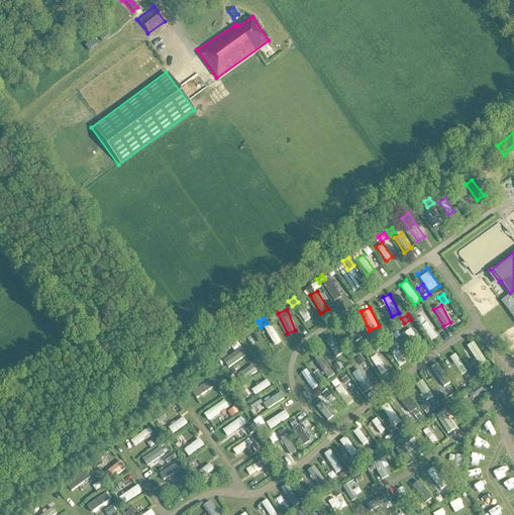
[(354,340),(362,336),(352,318),(344,322),(354,340)]
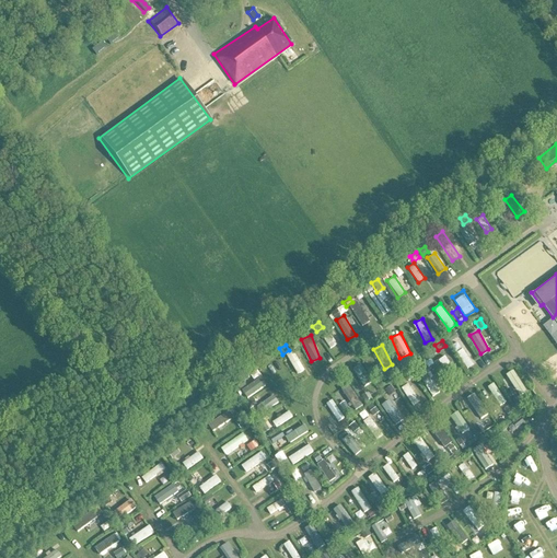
[(288,352),(296,368),(302,364),(298,356),(302,355),(298,347),(288,352)]
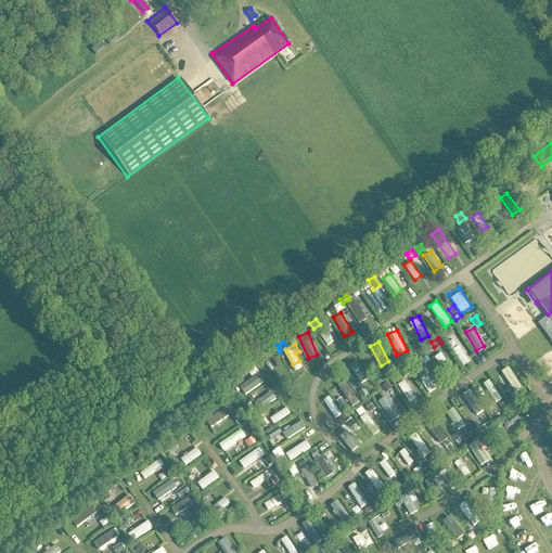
[(428,344),(421,349),(423,354),(431,349),(428,344)]
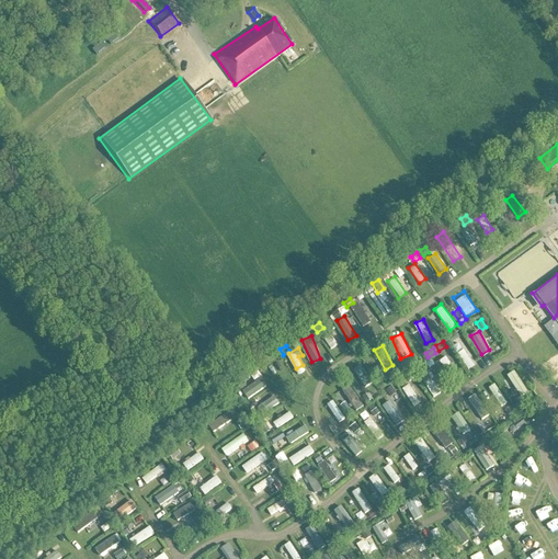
[(467,369),(475,364),(465,348),(456,352),(467,369)]
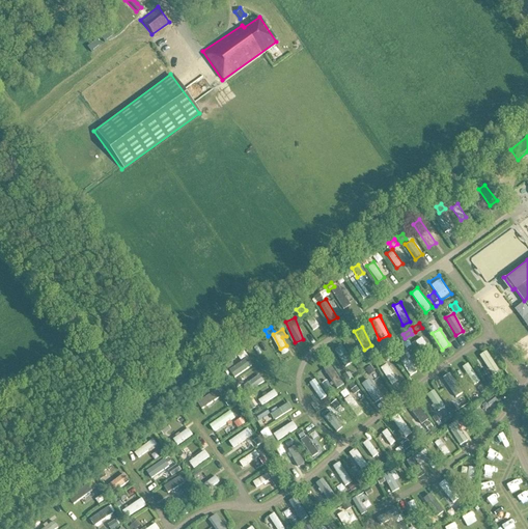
[(425,359),(434,354),(421,335),(414,340),(425,359)]
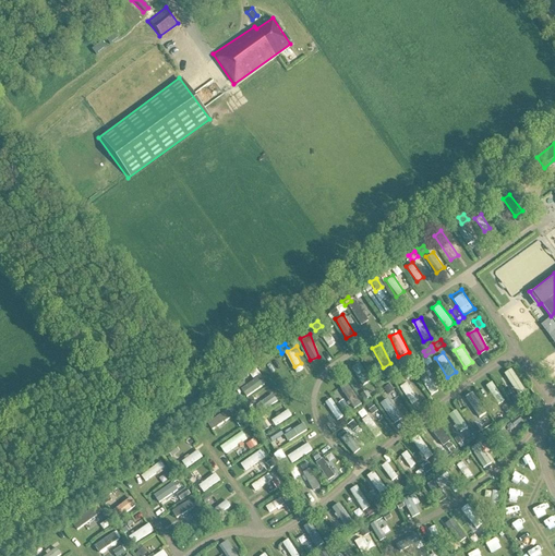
[(405,367),(414,362),(410,355),(400,361),(405,367)]
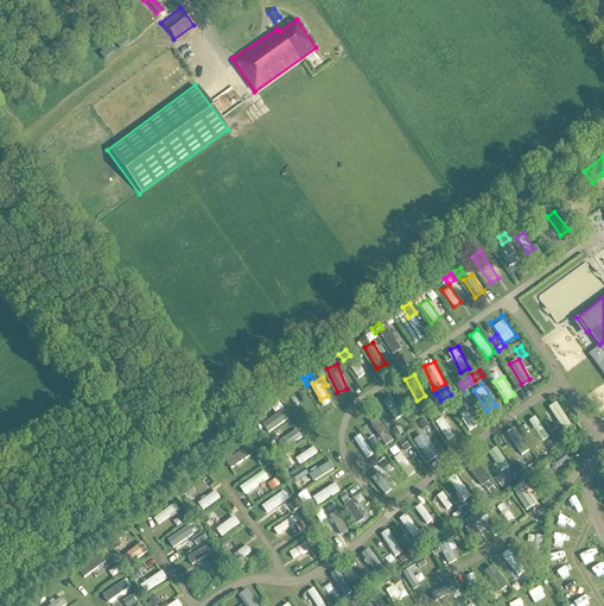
[(296,389),(287,393),(297,410),(304,405),(296,389)]
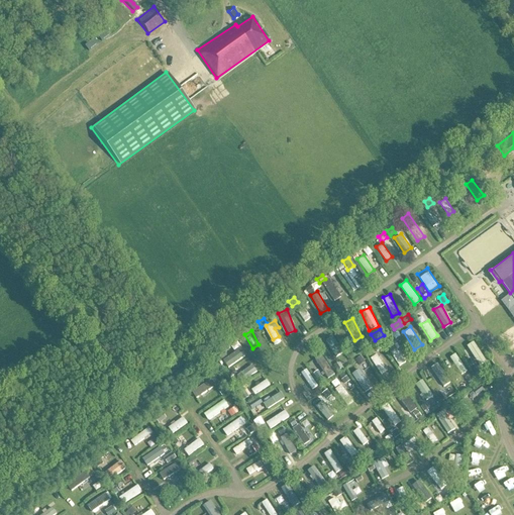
[(332,333),(325,338),(337,355),(343,351),(332,333)]
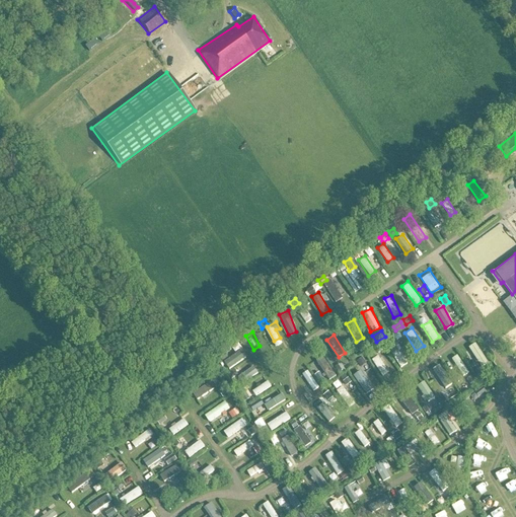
[(387,348),(400,367),(408,363),(394,343),(387,348)]
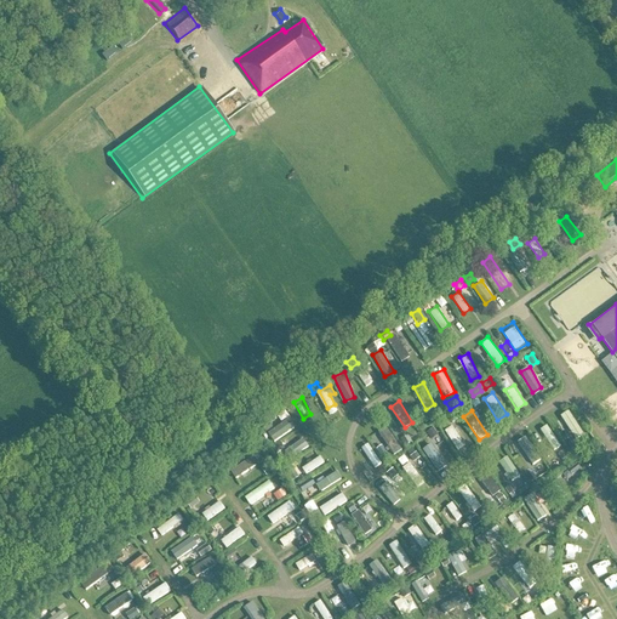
[(569,437),(582,430),(573,413),(560,420),(569,437)]
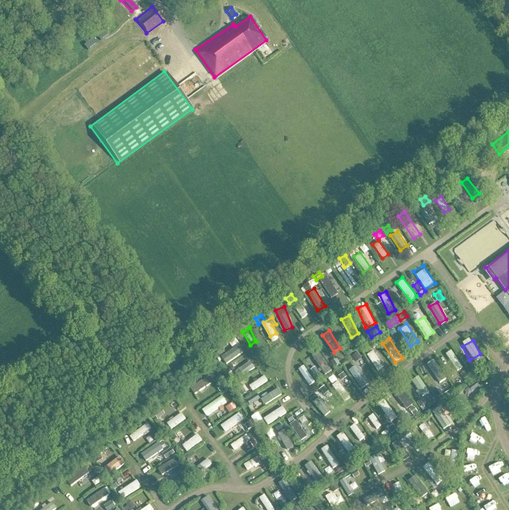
[(219,346),(214,350),(218,356),(223,352),(219,346)]
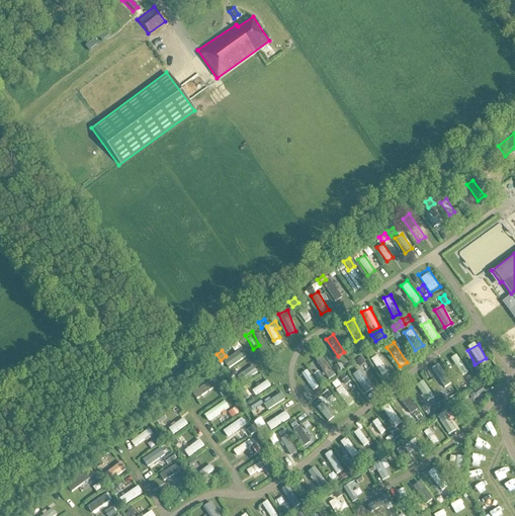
[(461,374),(468,370),(456,352),(450,357),(461,374)]
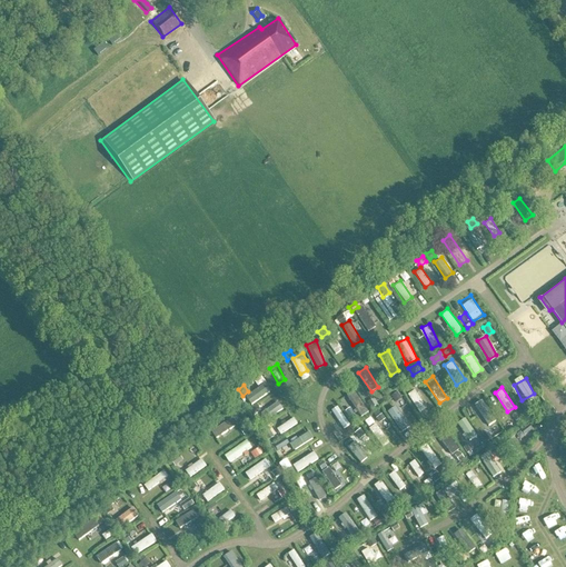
[(354,388),(346,394),(361,416),(369,410),(354,388)]
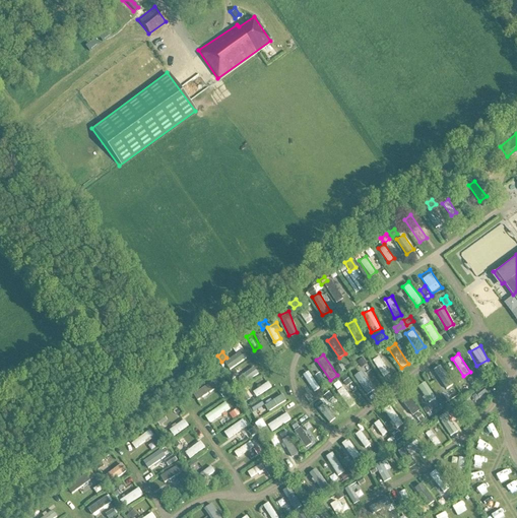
[(382,376),(390,371),(380,355),(372,361),(382,376)]
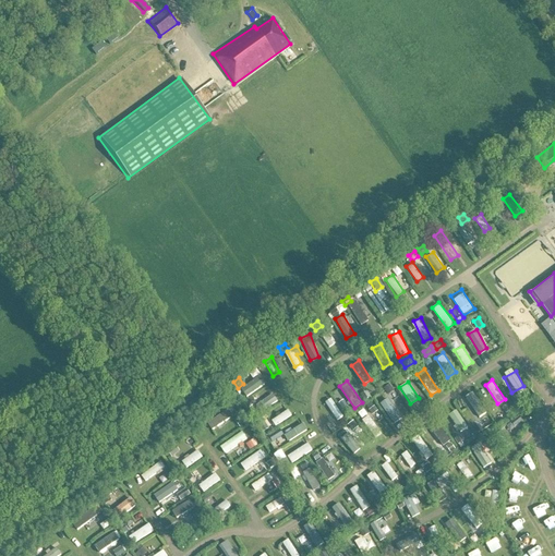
[(363,390),(358,395),(362,401),(368,397),(363,390)]
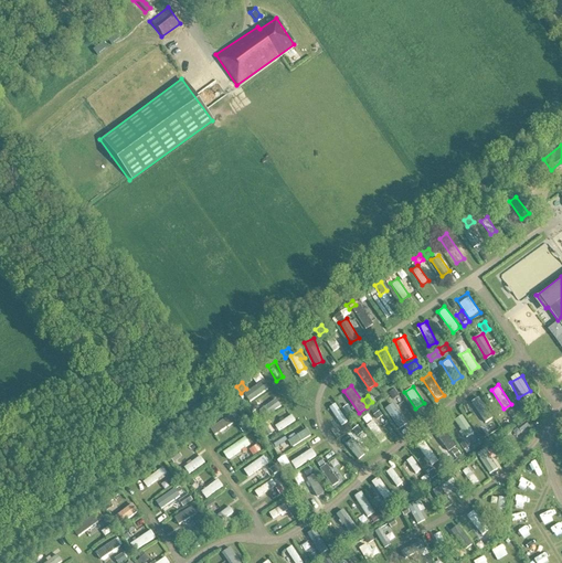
[(276,396),(258,409),(264,416),(282,404),(276,396)]
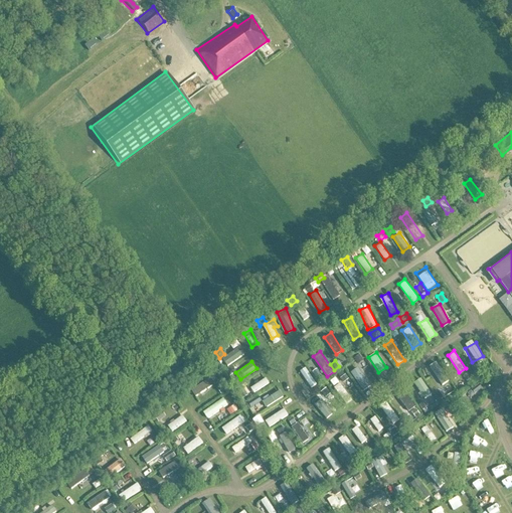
[(306,365),(299,369),(310,387),(316,383),(306,365)]
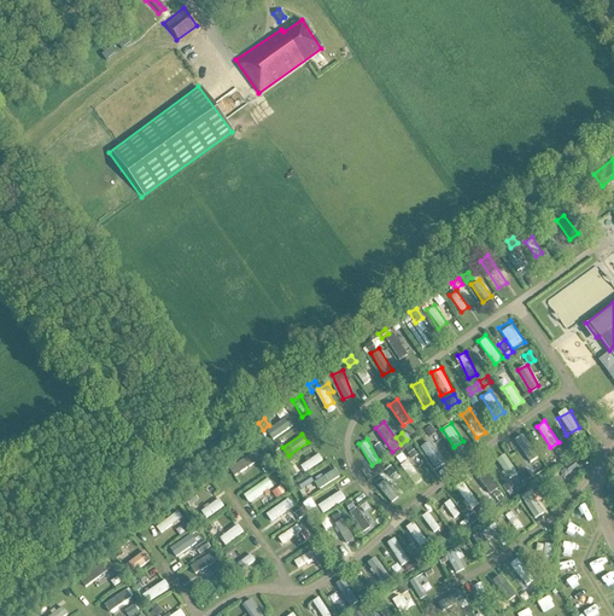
[(526,460),(534,455),(525,439),(516,443),(526,460)]
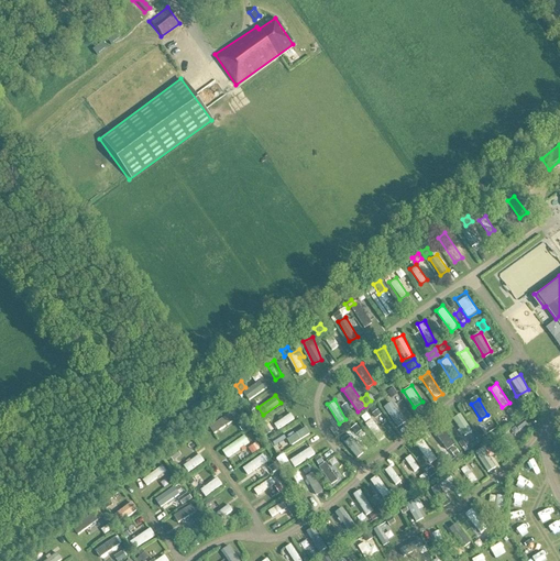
[(393,400),(383,406),(397,427),(406,421),(393,400)]
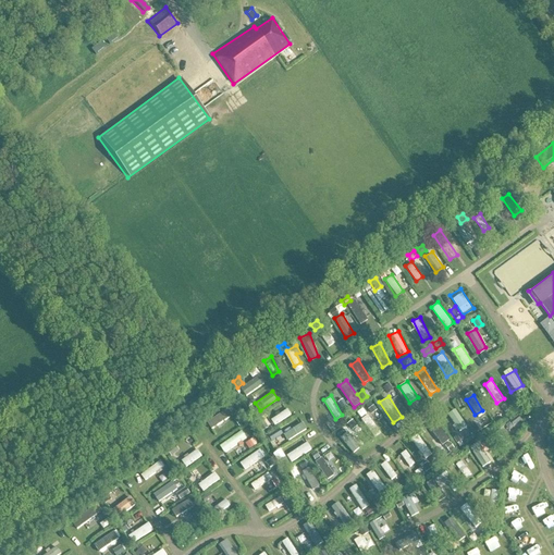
[(343,397),(337,401),(344,411),(349,409),(343,397)]
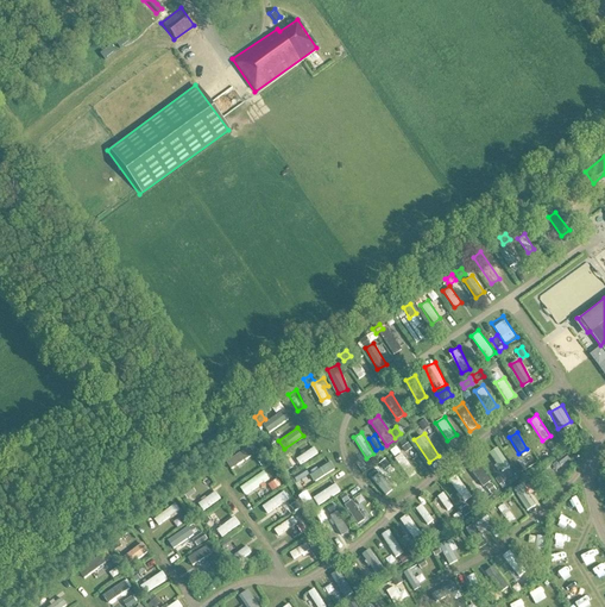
[(549,440),(543,444),(548,450),(554,446),(549,440)]
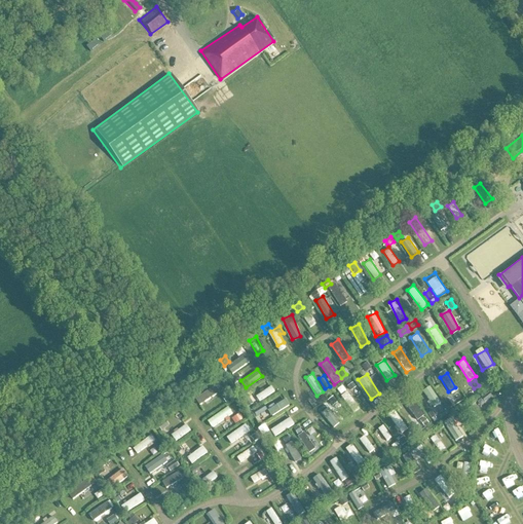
[(263,385),(253,391),(259,401),(275,389),(271,383),(264,388),(263,385)]
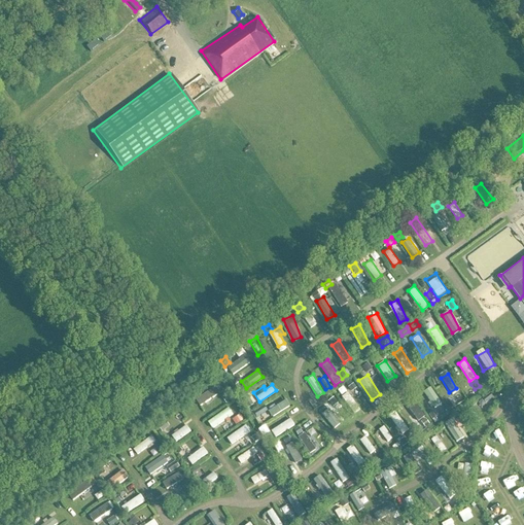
[(433,408),(442,403),(432,385),(423,390),(433,408)]
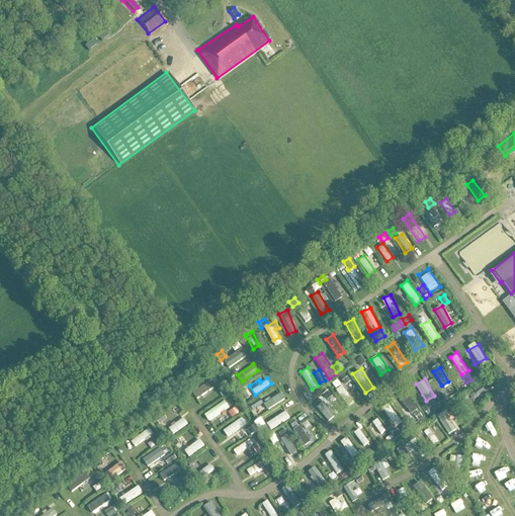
[(197,398),(213,388),(208,379),(192,391),(197,398)]
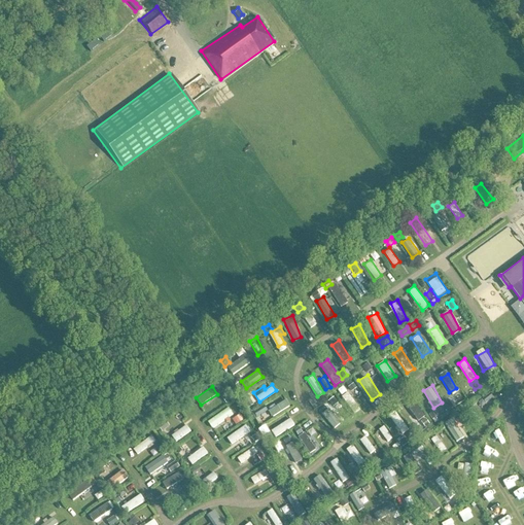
[(348,391),(341,396),(353,414),(360,409),(348,391)]
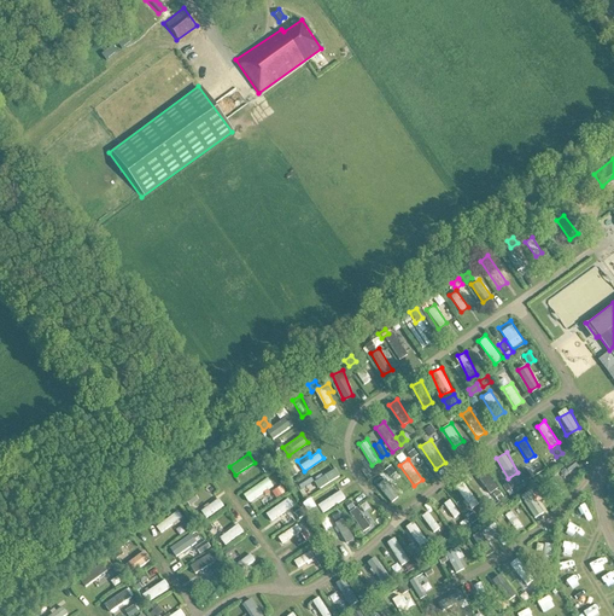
[(286,462),(280,465),(285,471),(290,468),(286,462)]
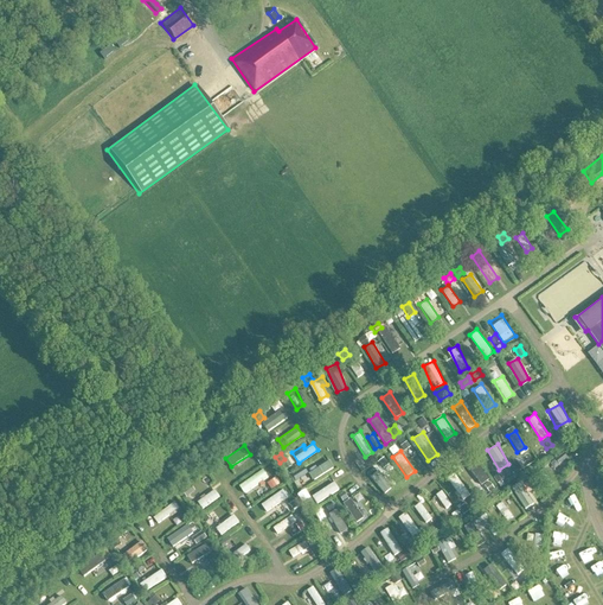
[(383,456),(378,460),(383,466),(389,463),(383,456)]
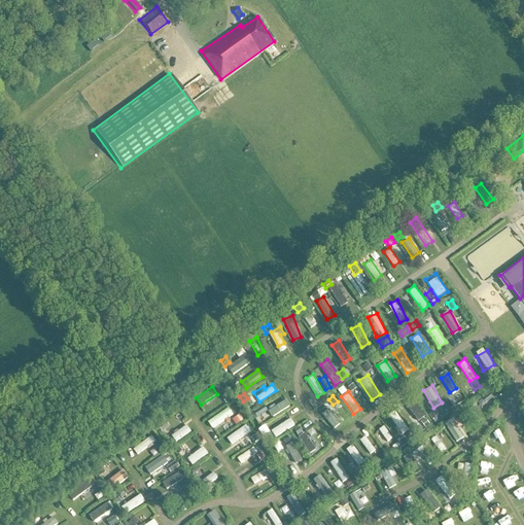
[(413,422),(419,419),(410,397),(404,400),(413,422)]
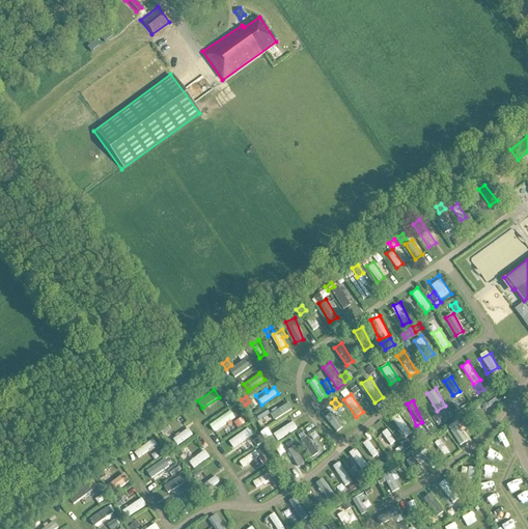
[(267,421),(284,411),(281,405),(262,415),(267,421)]
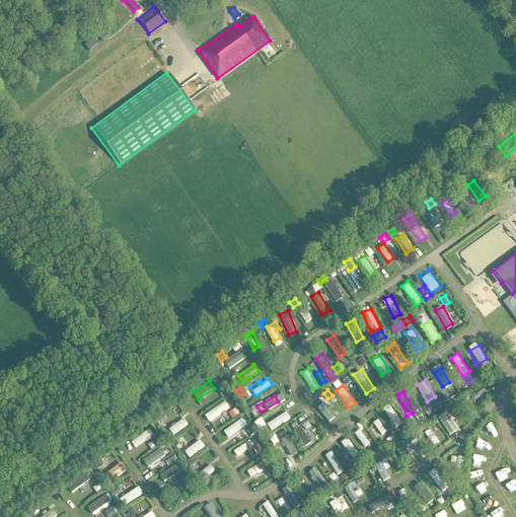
[(465,398),(459,403),(469,417),(475,412),(465,398)]
